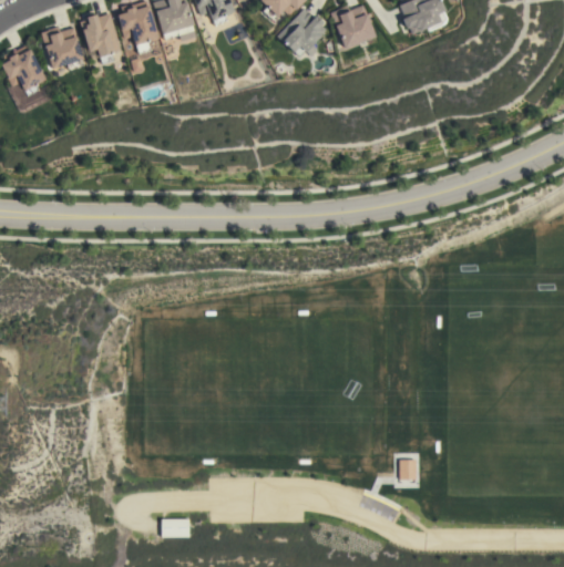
[(123,30),(122,30),(118,14),(124,12),(122,8),(149,0),(151,7),(150,7),(159,38),(150,41),(151,47),(139,51),(136,44),(133,37),(125,39),(123,30)]
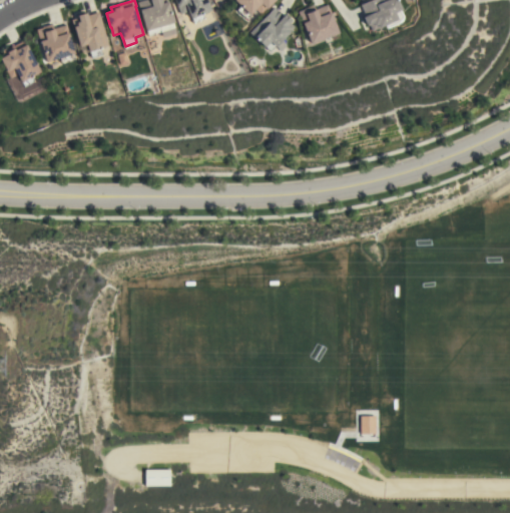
[(145,0),(169,0),(170,3),(169,3),(178,33),(164,37),(163,32),(149,36),(139,2),(145,0)]
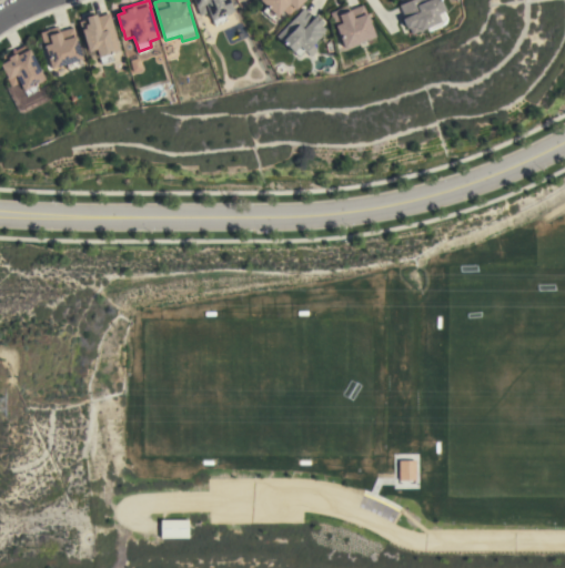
[(230,0),(235,11),(226,14),(229,21),(217,26),(211,12),(202,16),(195,0),(230,0)]
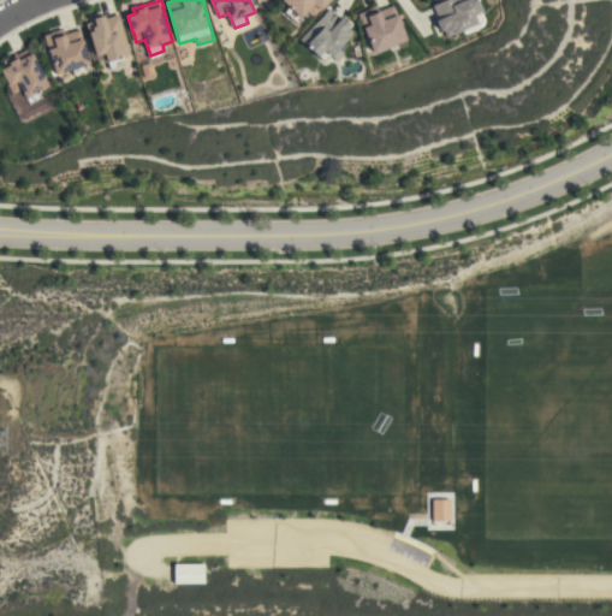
[(332,0),(315,17),(308,10),(297,22),(286,12),(291,7),(284,0),(332,0)]
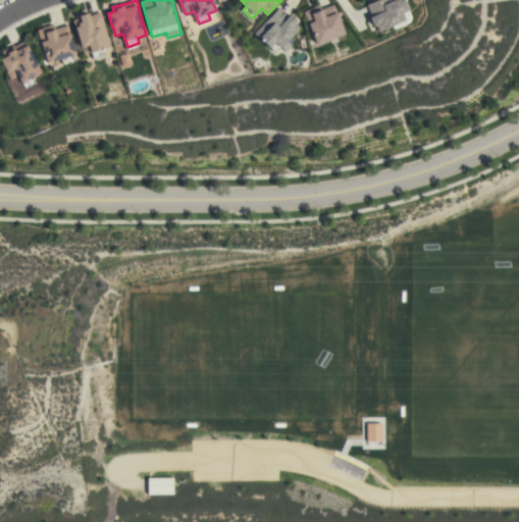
[(396,29),(394,24),(380,32),(377,24),(375,25),(371,17),(374,16),(369,5),(379,0),(406,0),(411,9),(410,9),(413,16),(412,19),(412,20),(410,22),(396,29)]
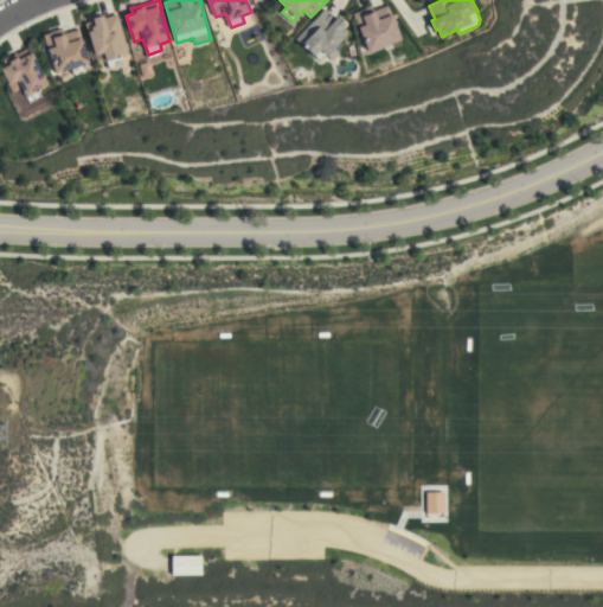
[(369,51),(354,13),(363,11),(361,10),(373,5),(374,11),(390,5),(403,38),(369,51)]
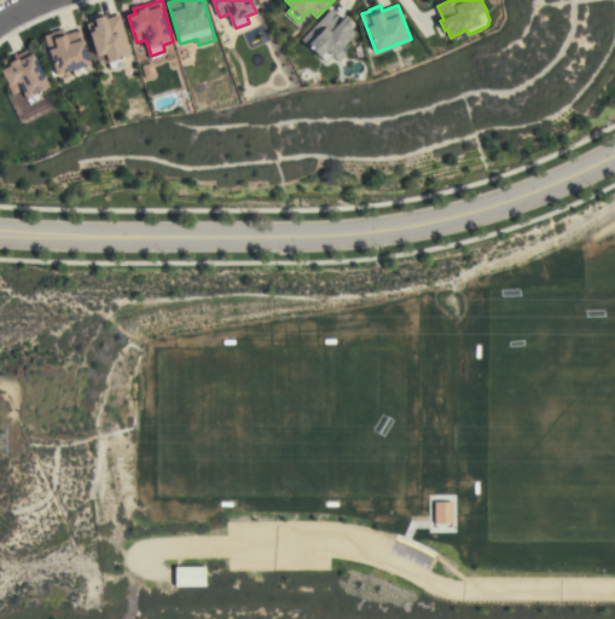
[(332,9),(343,18),(346,16),(354,24),(352,27),(358,33),(342,48),(348,55),(341,62),(334,55),(328,62),(303,39),(332,9)]
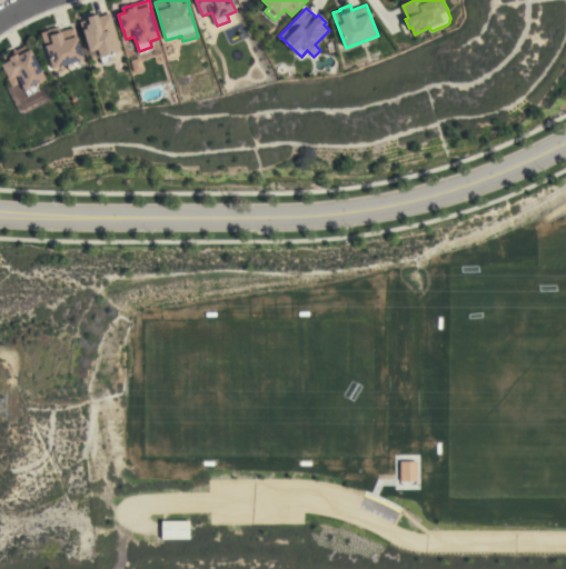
[(122,50),(112,53),(116,61),(103,65),(100,57),(91,59),(81,22),(88,20),(87,17),(98,13),(98,17),(111,13),(122,50)]
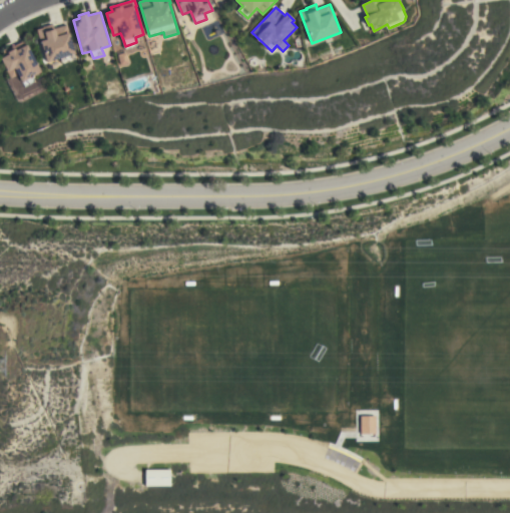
[(38,29),(44,27),(53,24),(55,28),(67,25),(70,34),(69,34),(76,59),(64,62),(61,58),(47,62),(38,29)]
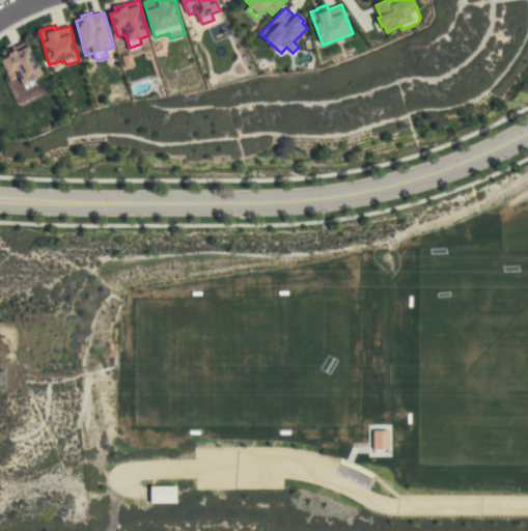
[(44,74),(35,79),(38,84),(27,90),(25,86),(18,90),(1,60),(6,57),(3,52),(9,49),(9,50),(15,48),(26,42),(44,74)]
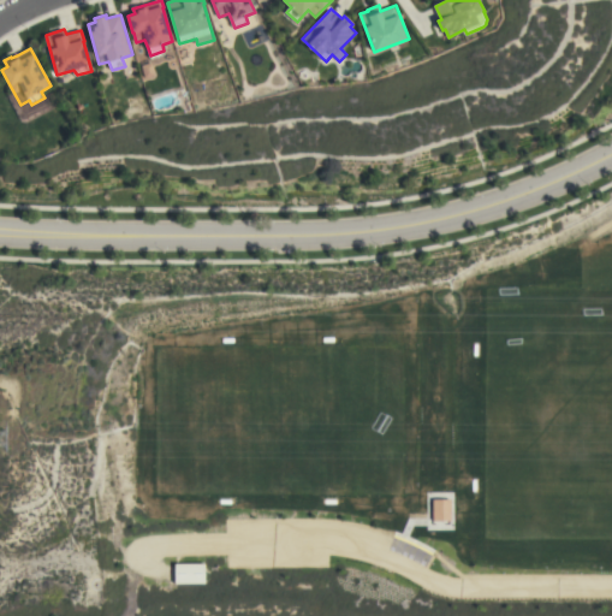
[(433,521),(451,521),(451,499),(433,499),(433,521)]
